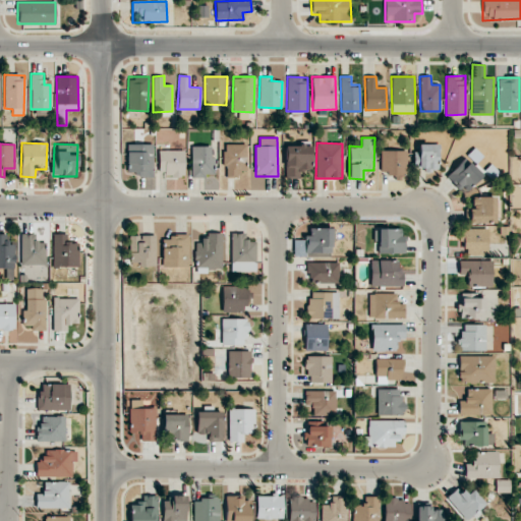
[(154,145),(127,143),(126,175),(153,176),(154,145)]
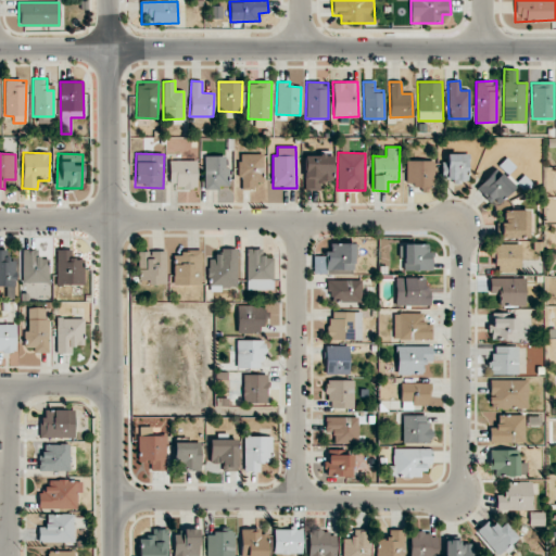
[(262,187),(263,154),(240,153),(239,187),(262,187)]
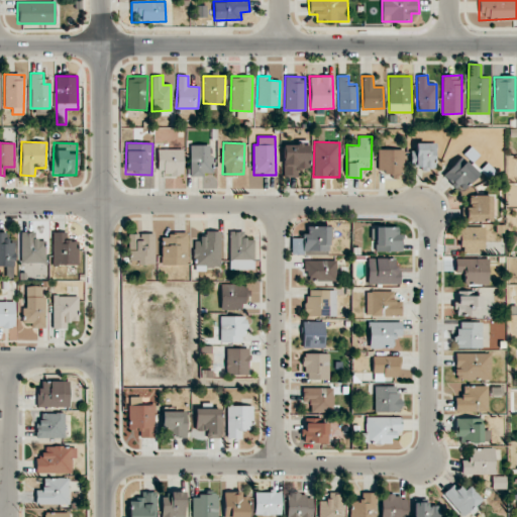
[(412,168),(435,169),(435,143),(412,142),(412,168)]
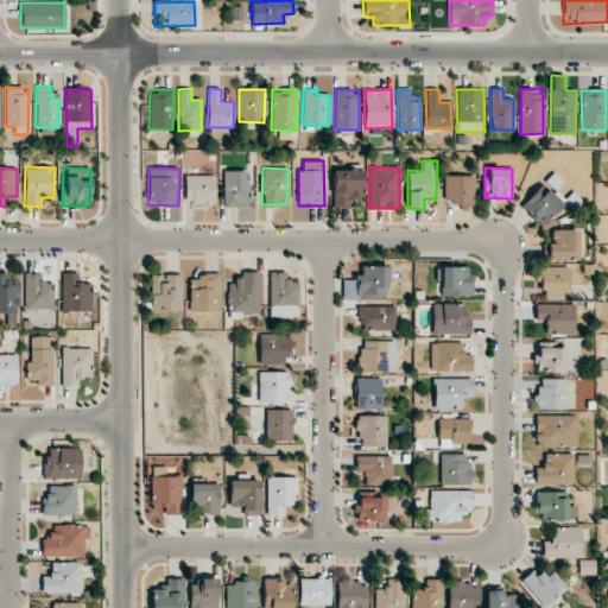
[(363,197),(362,169),(333,170),(334,208),(350,208),(350,197),(363,197)]
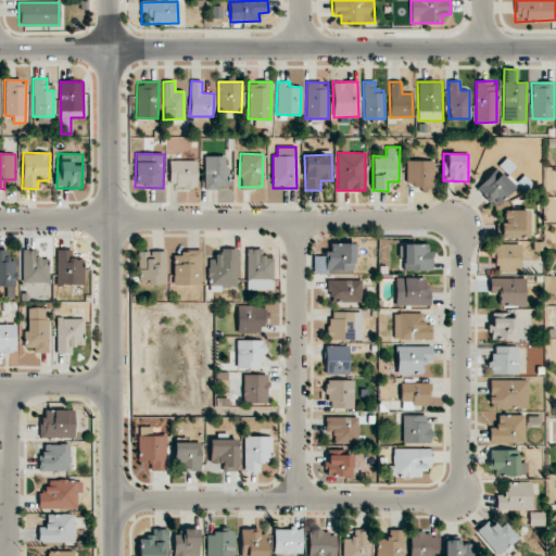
[(227,155),(204,156),(204,189),(227,189),(227,155)]
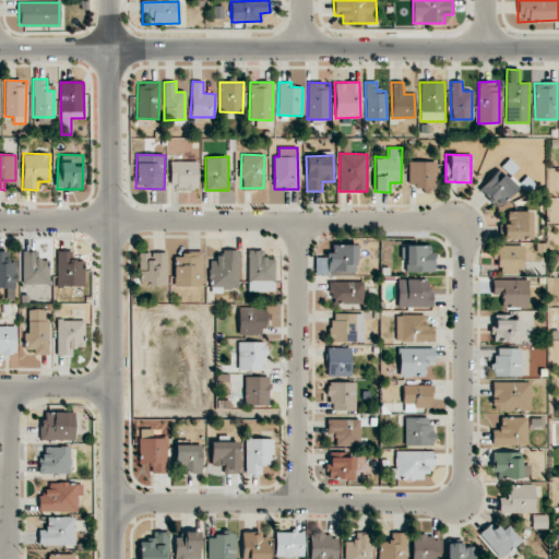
[(518,167),(509,158),(479,189),(499,207),(520,185),(510,176),(518,167)]
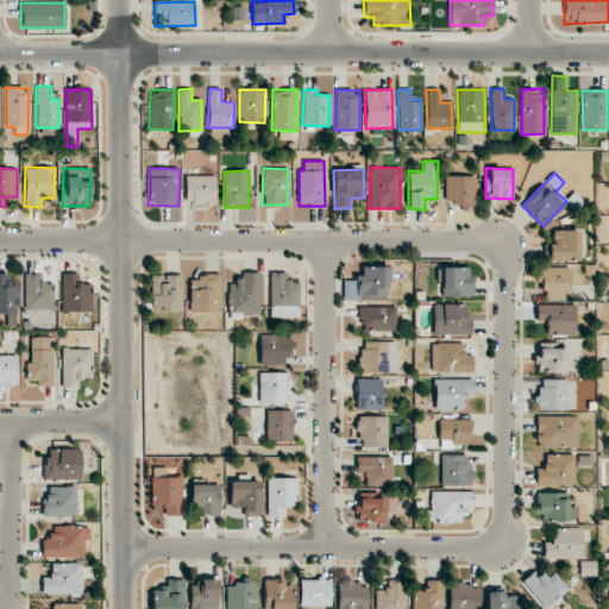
[(215,176),(186,175),(184,205),(215,205),(215,176)]
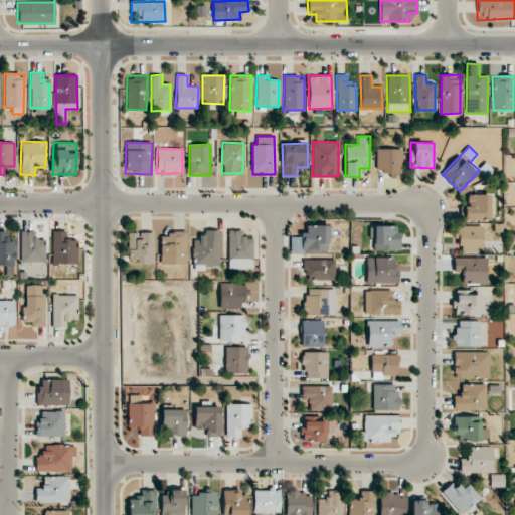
[(401,149),(376,148),(376,172),(401,173),(401,149)]
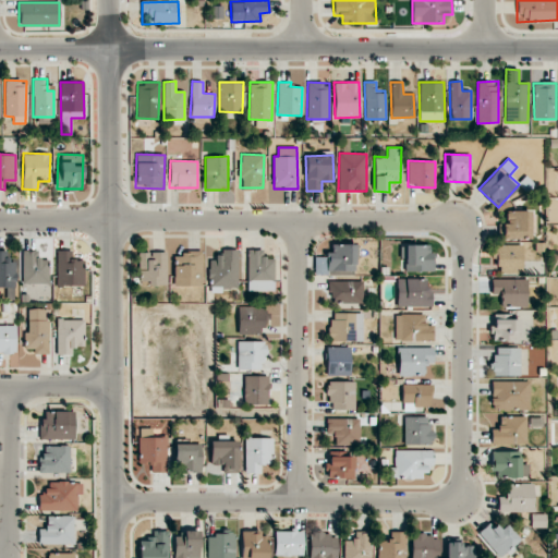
[(530,210),(506,211),(507,223),(501,223),(501,239),(530,239),(530,210)]
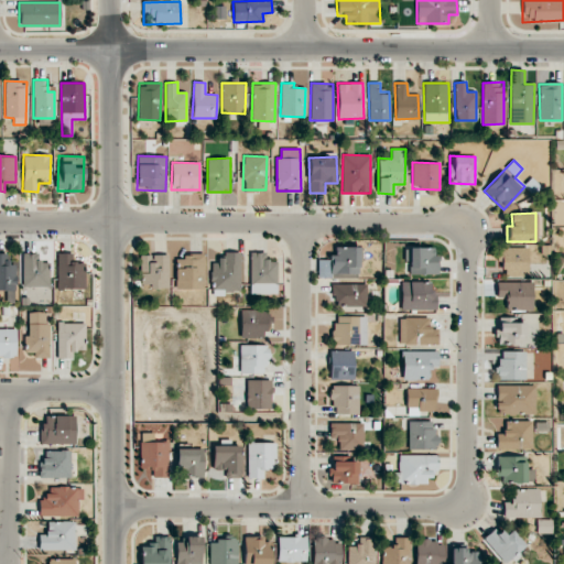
[(332,274),(361,274),(361,247),(332,247),(332,274)]
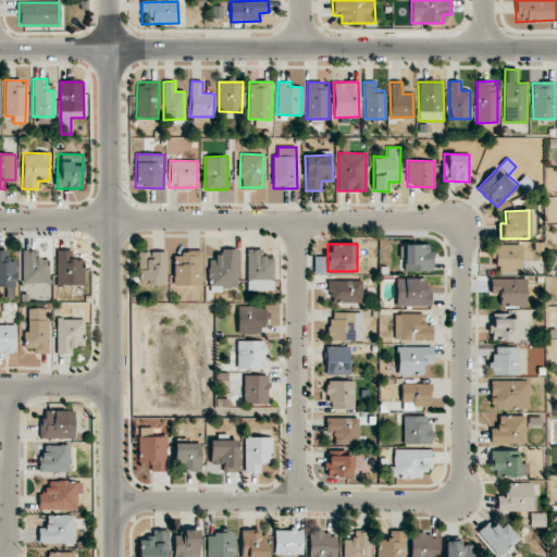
[(431,244),(401,245),(401,271),(431,271),(431,244)]
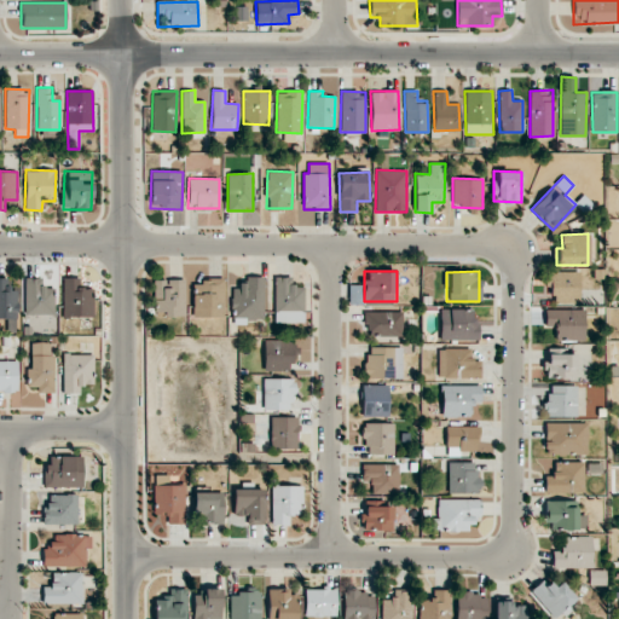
[(578,302),(578,272),(551,272),(550,302),(578,302)]
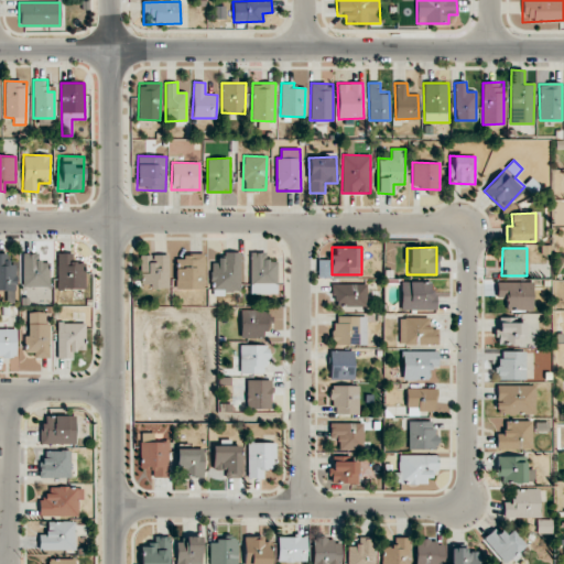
[(0,290),(10,291),(10,302),(14,302),(15,264),(8,264),(8,253),(0,252),(0,290)]
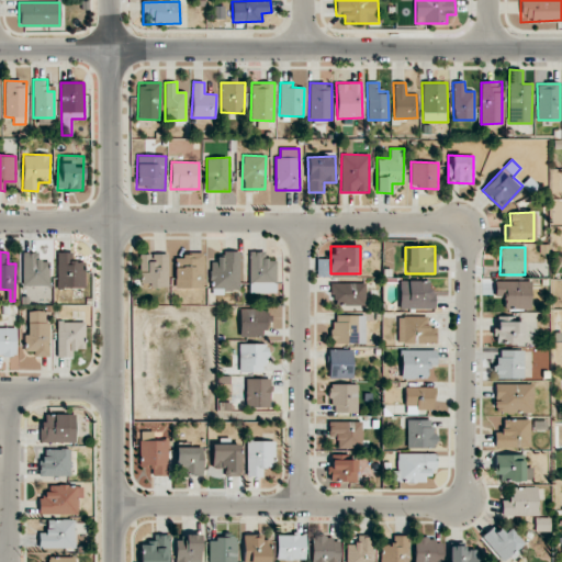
[(72,251),(56,253),(57,288),(85,288),(83,261),(72,261),(72,251)]
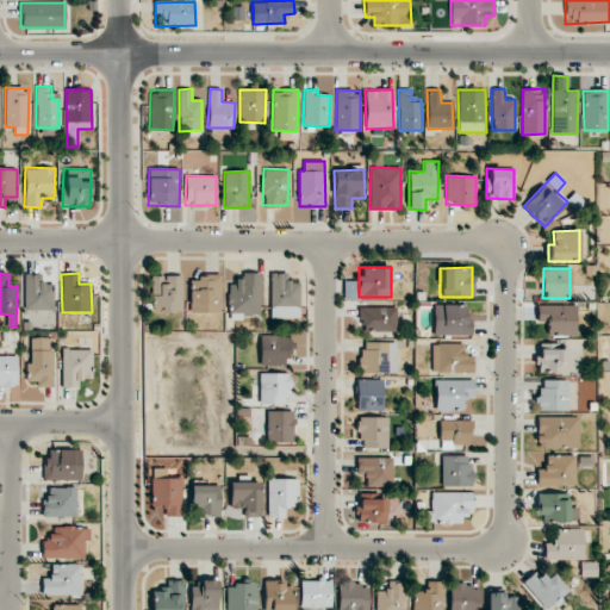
[(299,281),(286,282),(286,273),(271,273),(271,318),(299,317),(299,281)]
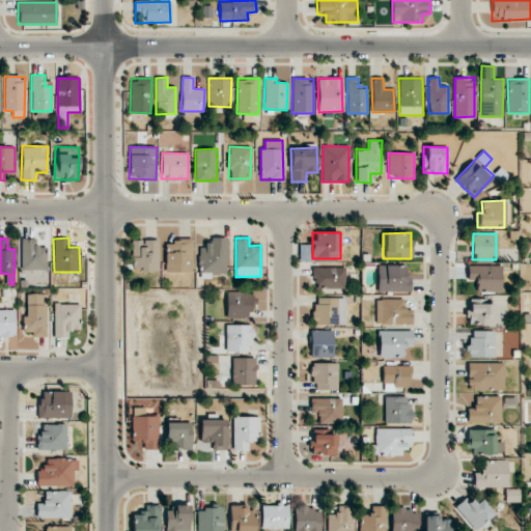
[(21,239),(21,270),(46,270),(47,247),(37,247),(37,239),(21,239)]
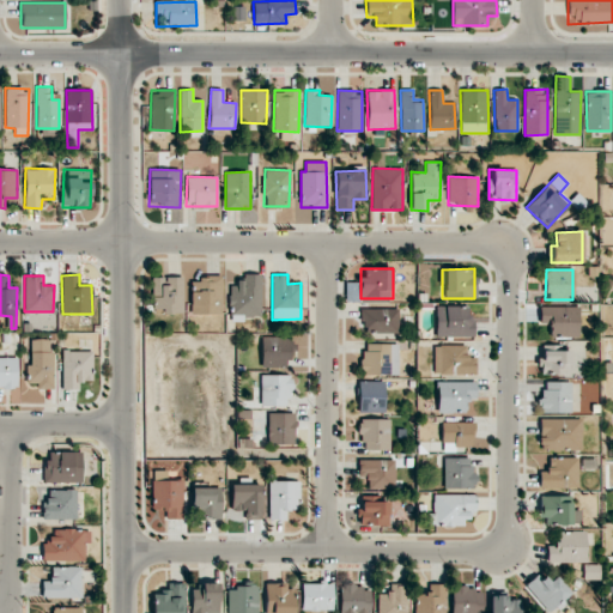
[(260,319),(261,275),(237,275),(237,286),(230,286),(229,319),(260,319)]
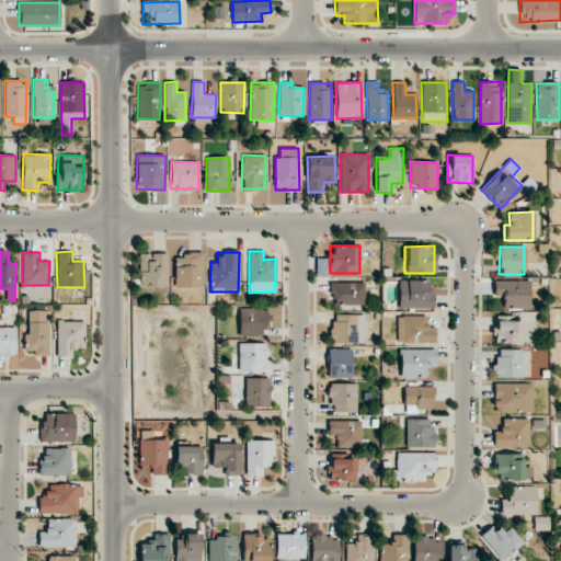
[(140,287),(168,286),(167,253),(139,254),(140,287)]
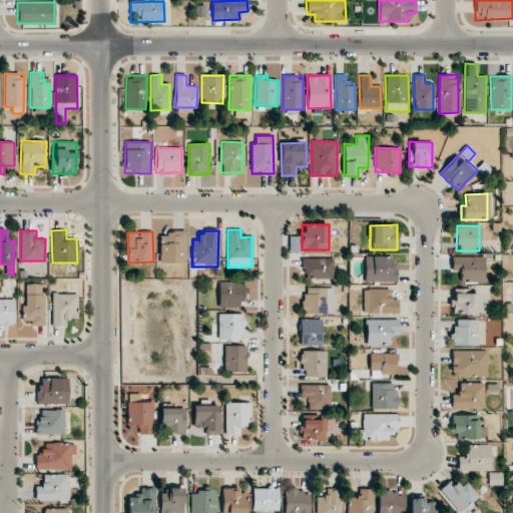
[(185,263),(186,232),(160,231),(159,262),(185,263)]
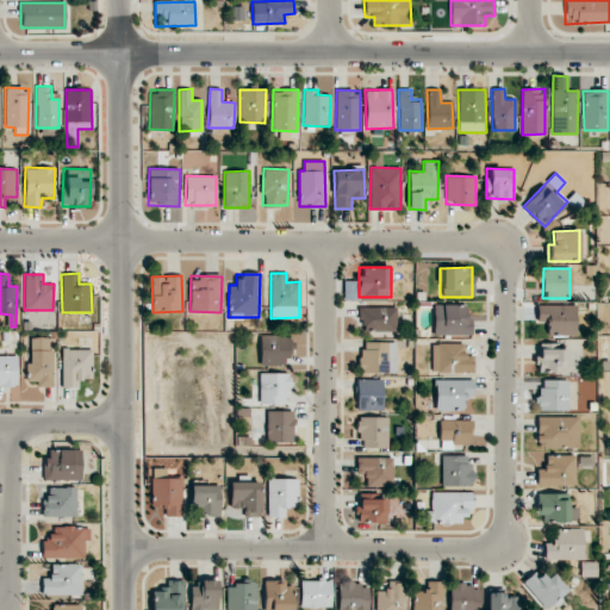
[(433,335),(470,335),(470,305),(433,304),(433,335)]
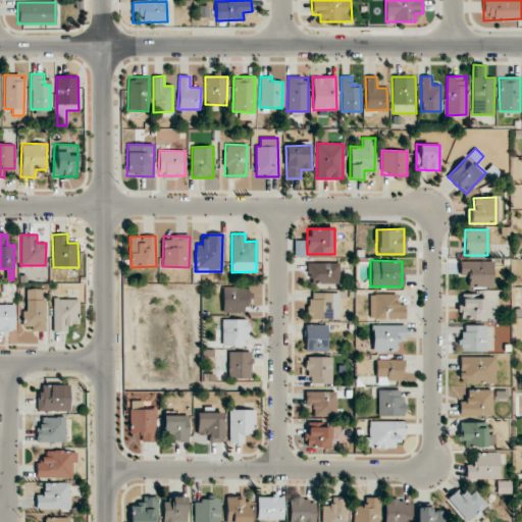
[(468,286),(491,288),(492,261),(460,260),(459,275),(469,276),(468,286)]
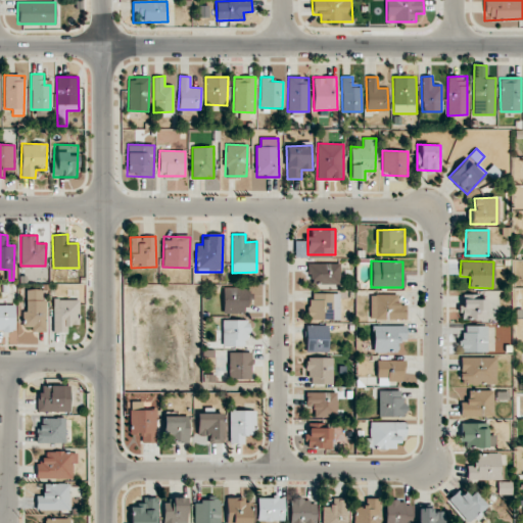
[(340,284),(340,264),(307,264),(308,284),(340,284)]
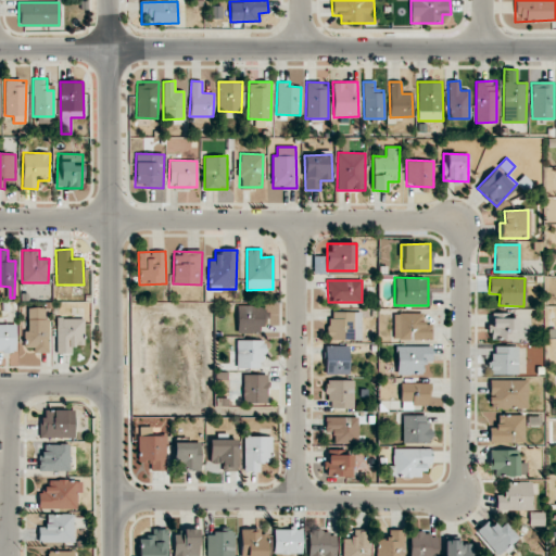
[(48,353),(49,318),(45,318),(45,307),(27,307),(25,348),(34,348),(33,353),(48,353)]
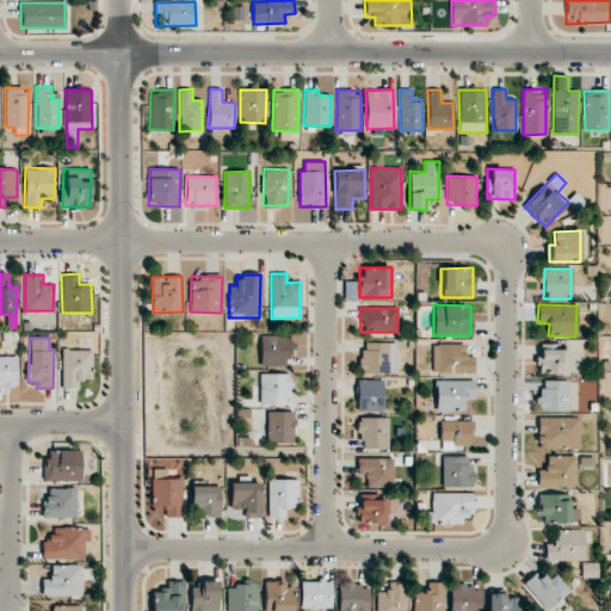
[(397,374),(397,343),(362,343),(362,374),(397,374)]
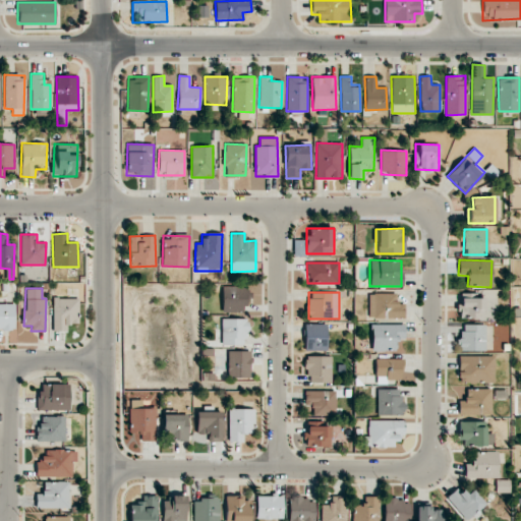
[(396,293),(368,293),(368,319),(405,319),(405,304),(396,304),(396,293)]
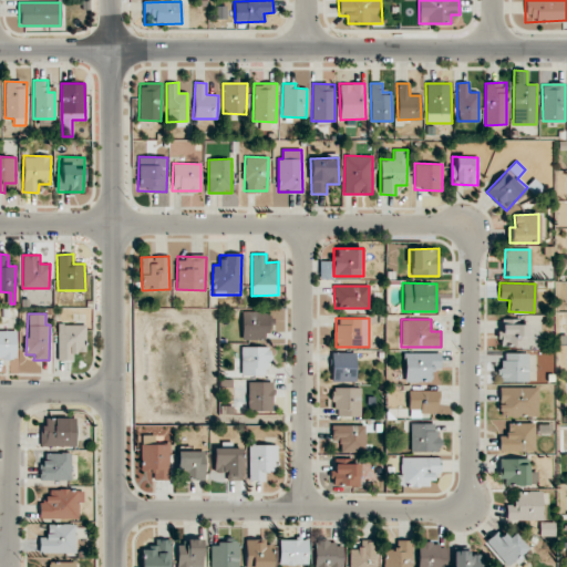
[(527,346),(527,325),(518,325),(518,319),(500,319),(501,347),(527,346)]
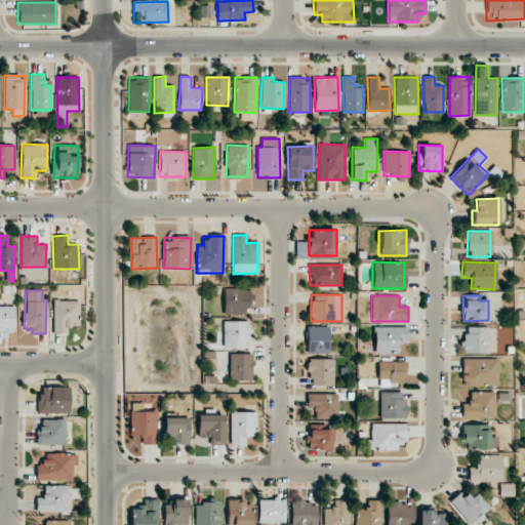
[(52,333),(69,333),(69,326),(79,326),(79,300),(53,300),(52,333)]
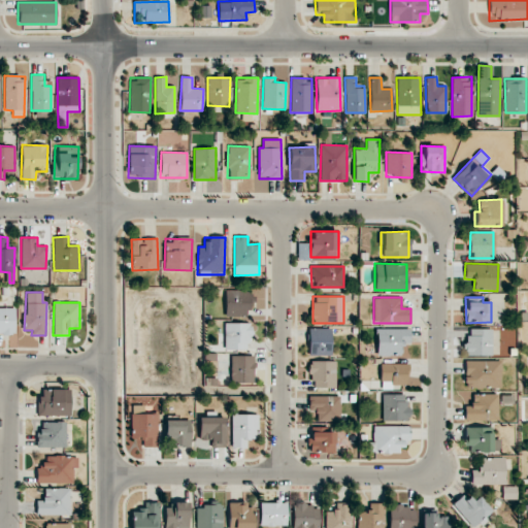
[(15,308),(0,307),(0,332),(14,333),(15,308)]
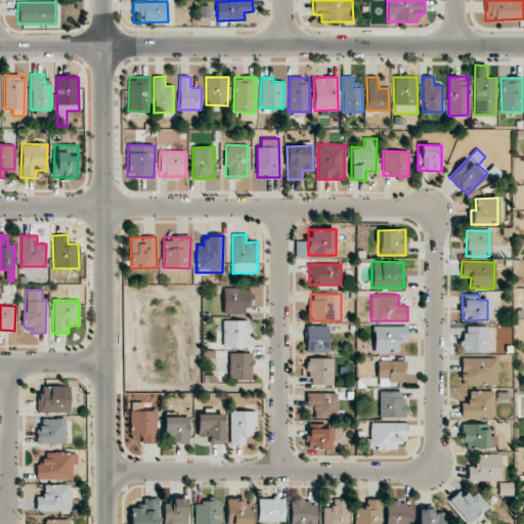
[(248,320),(222,320),(223,347),(248,346),(248,320)]
